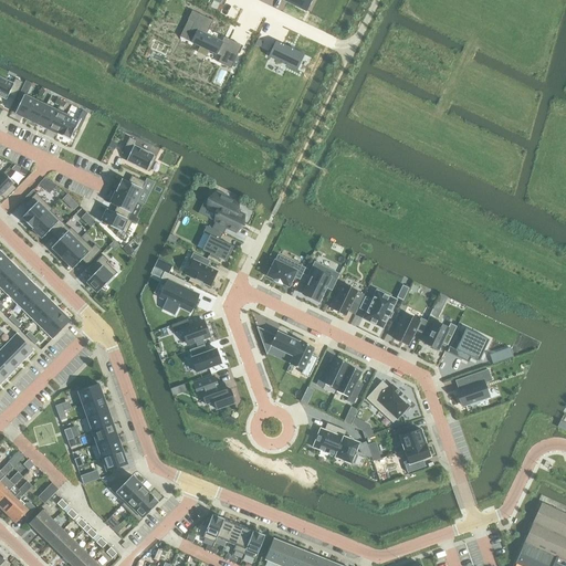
[(194,23),(186,40),(191,42),(199,46),(197,52),(207,56),(209,51),(217,54),(220,56),(218,62),(231,69),(237,55),(224,50),(227,44),(222,42),(221,42),(206,34),(212,21),(191,10),(187,20),(188,20),(194,23)]
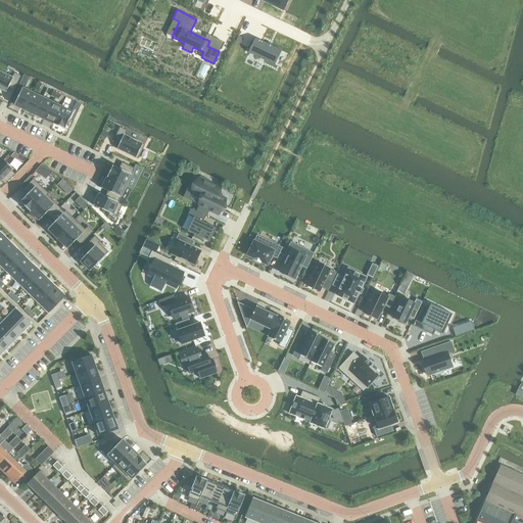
[(229,31),(222,49),(229,52),(236,33),(229,31)]
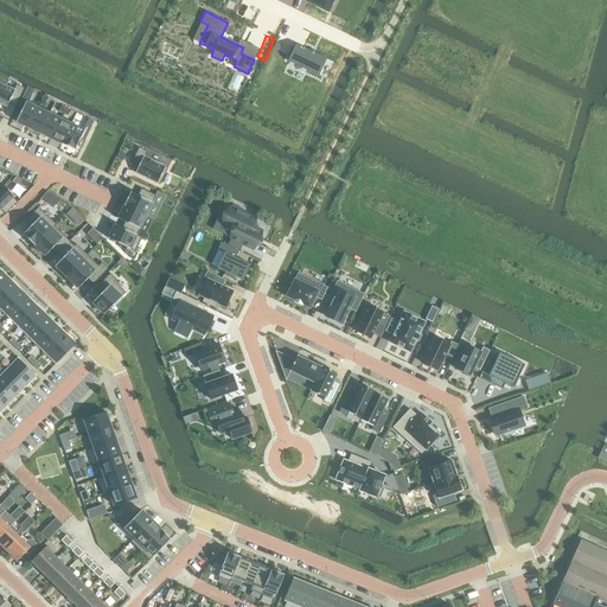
[(259,49),(240,39),(237,44),(243,48),(241,53),(254,59),(259,49)]
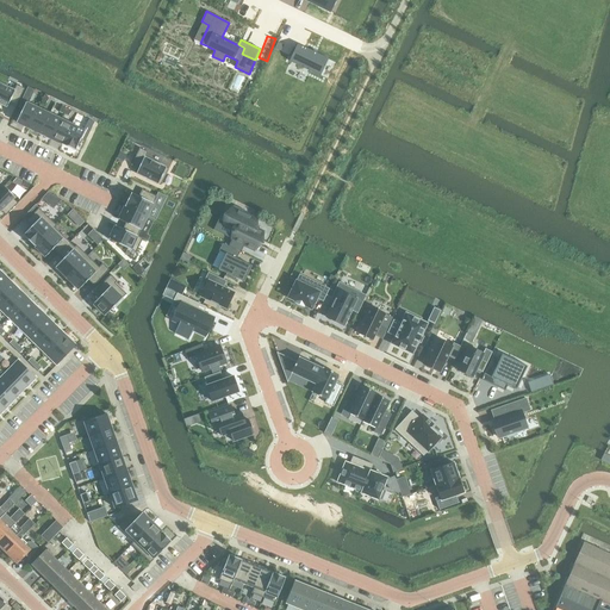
[(298,43),(290,61),(321,75),(329,58),(298,43)]
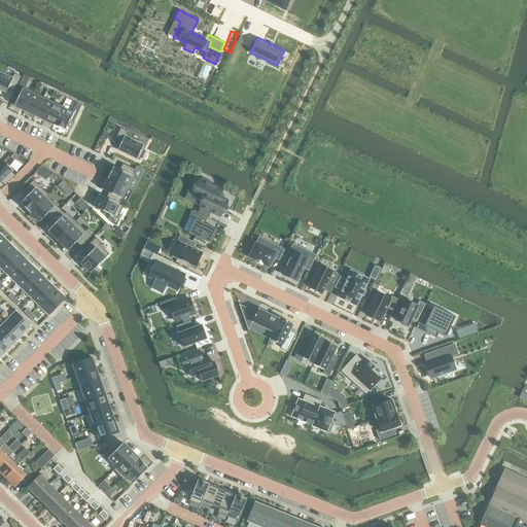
[(0,71),(0,89),(7,93),(9,89),(13,91),(21,76),(13,72),(11,77),(0,71)]
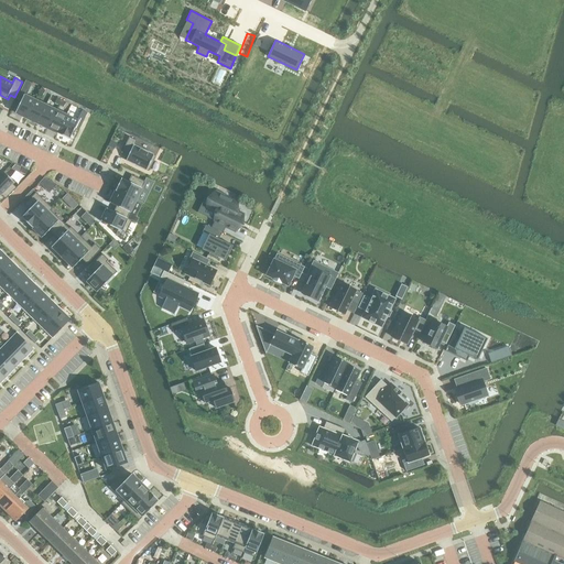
[(24,95),(15,114),(26,119),(35,100),(24,95)]
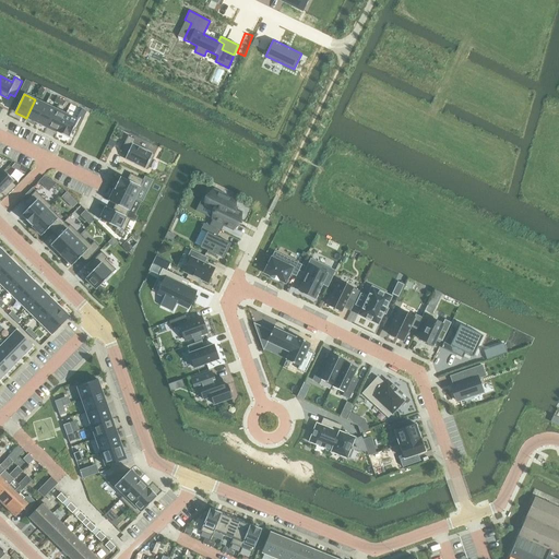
[(35,99),(26,118),(37,123),(46,105),(35,99)]
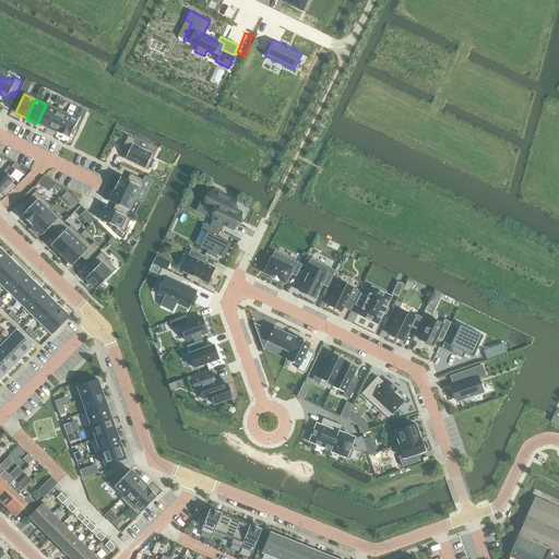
[(46,105),(37,123),(47,128),(56,109),(46,105)]
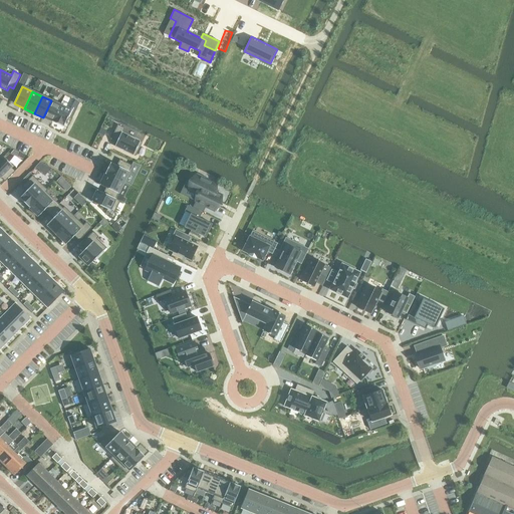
[(51,100),(43,117),(52,121),(60,104),(51,100)]
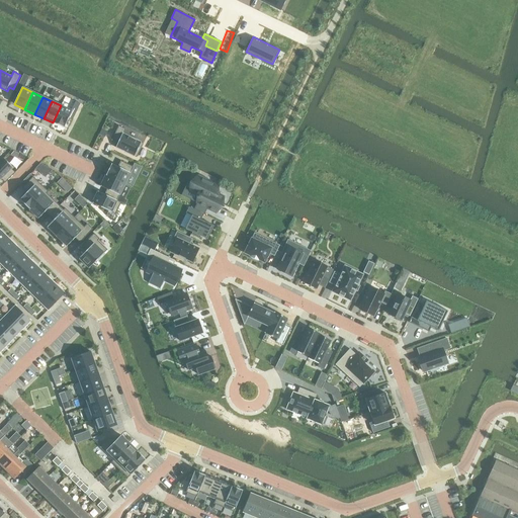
[(61,105),(53,122),(64,127),(72,110),(61,105)]
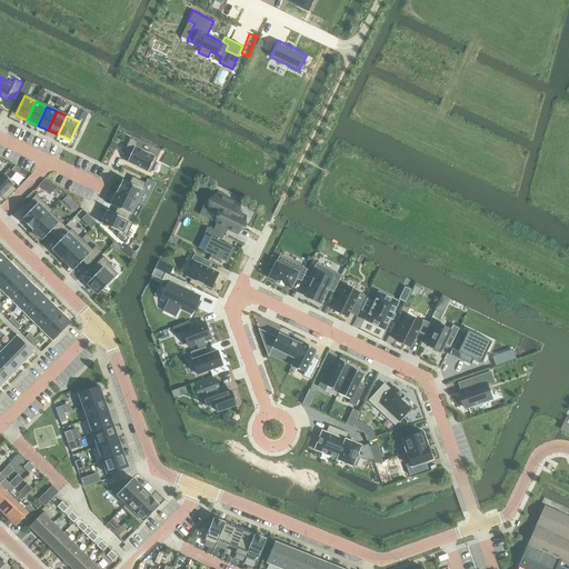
[(130,138),(123,155),(129,157),(127,162),(150,173),(157,157),(136,148),(138,142),(130,138)]
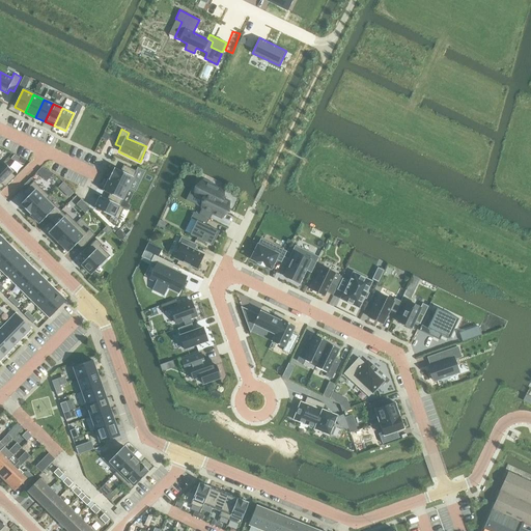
[(110,135),(105,132),(102,138),(108,141),(110,135)]
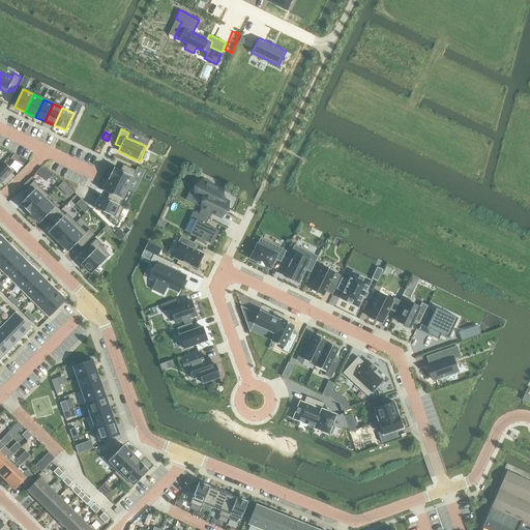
[(0,164),(0,184),(1,183),(5,186),(16,176),(11,173),(12,171),(2,162),(0,164)]
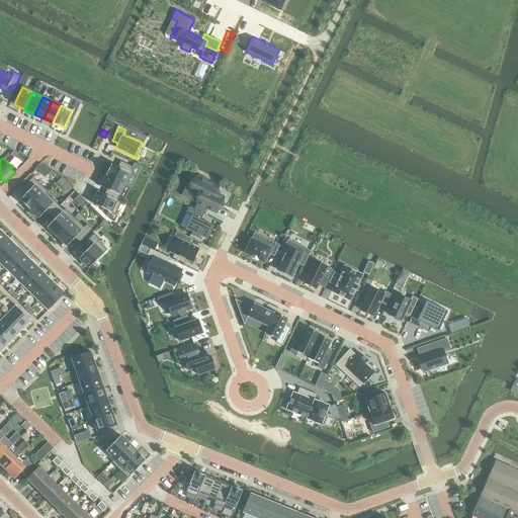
[(111,164),(106,175),(124,184),(133,167),(120,161),(117,167),(111,164)]
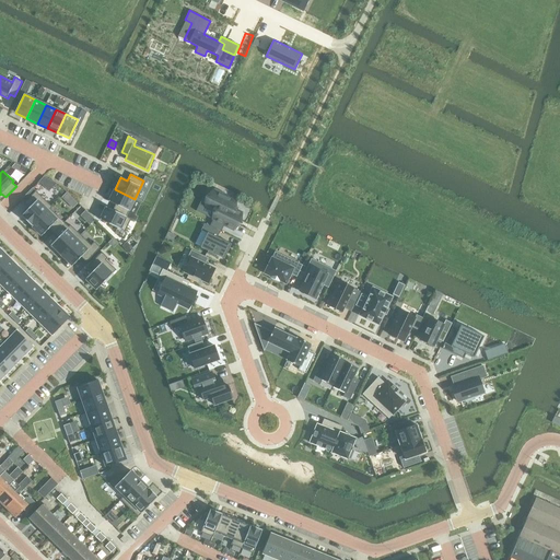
[(38,183),(44,187),(49,181),(44,177),(38,183)]
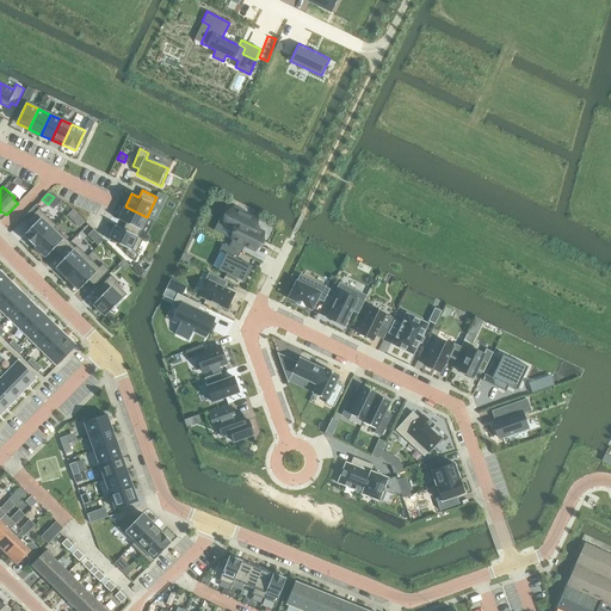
[(121,214),(118,218),(127,223),(124,229),(139,236),(147,217),(125,207),(123,205),(119,213),(121,214)]
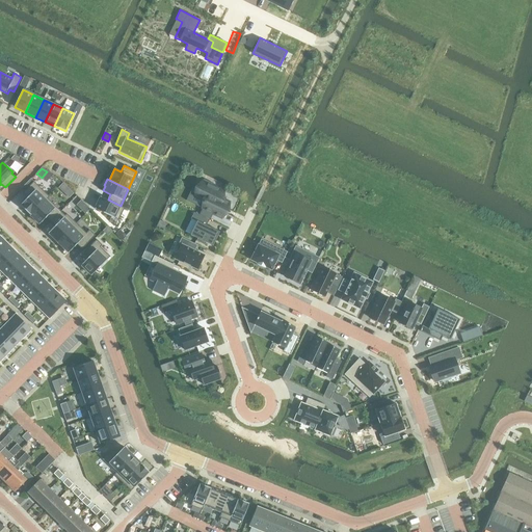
[(203,179),(193,196),(206,203),(200,214),(210,219),(212,215),(221,220),(231,202),(222,197),(225,191),(203,179)]
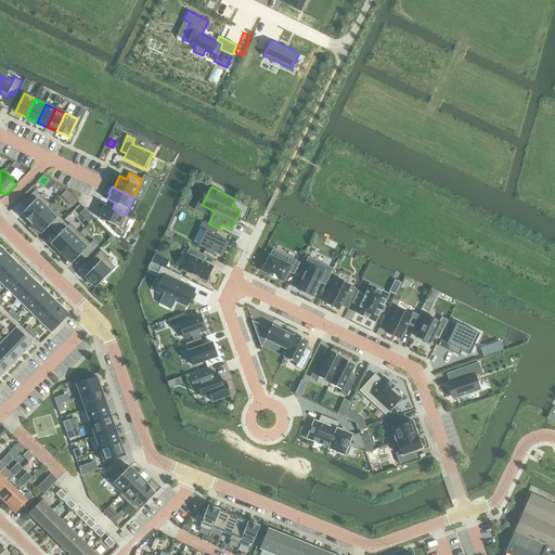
[(28,207),(22,215),(31,224),(49,206),(50,207),(51,205),(36,190),(23,202),(28,207)]
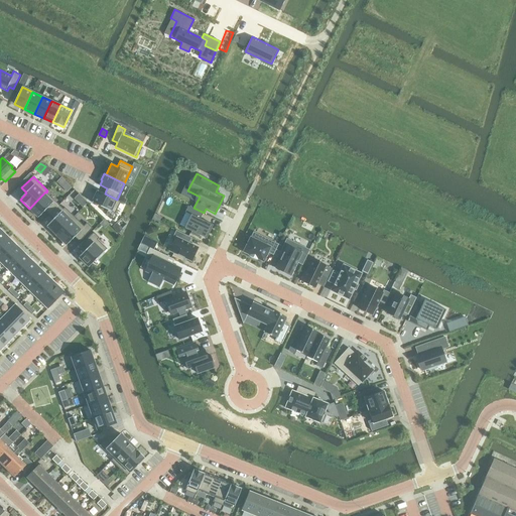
[(56,182),(61,187),(66,182),(61,178),(56,182)]
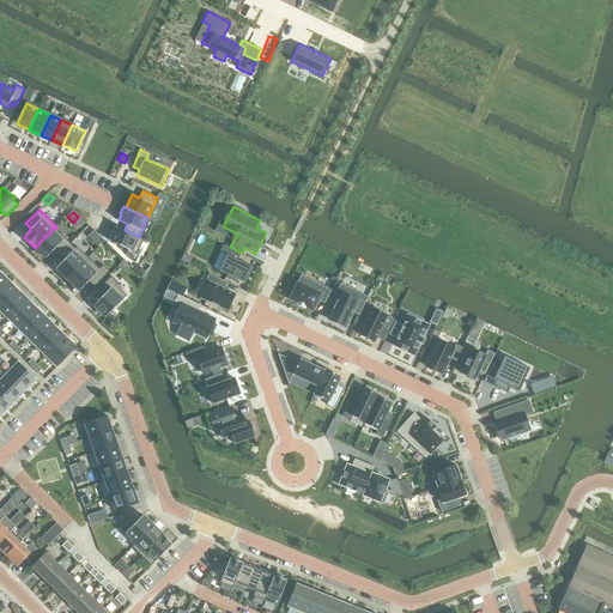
[(80,244),(89,236),(87,235),(93,228),(89,223),(73,240),(80,244)]
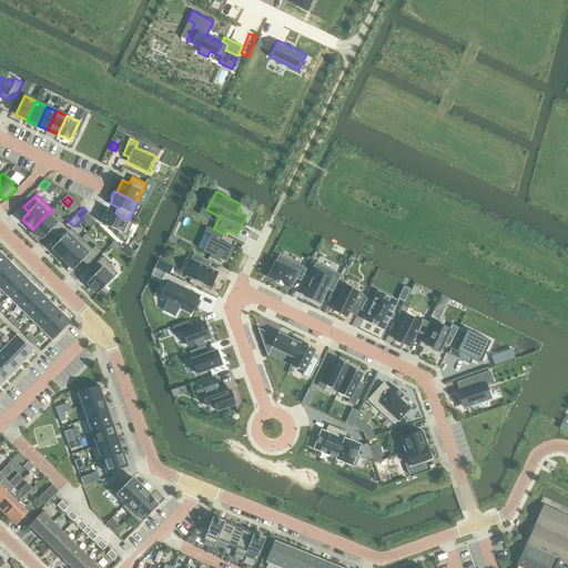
[(107,210),(101,223),(127,235),(132,222),(128,220),(129,220),(115,213),(107,210)]
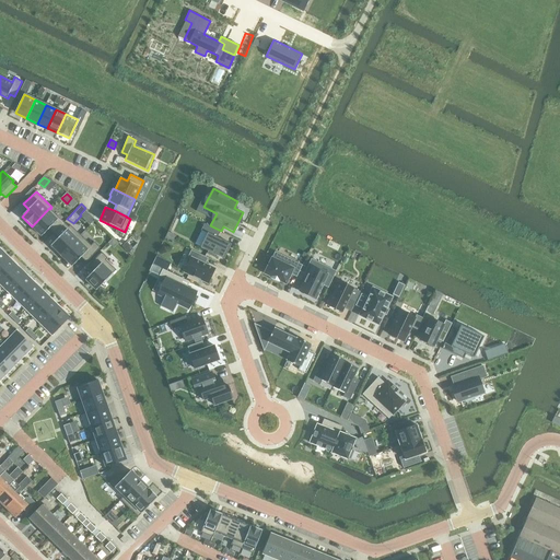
[(49,208),(32,226),(42,236),(49,229),(54,233),(63,222),(50,209),(49,208)]
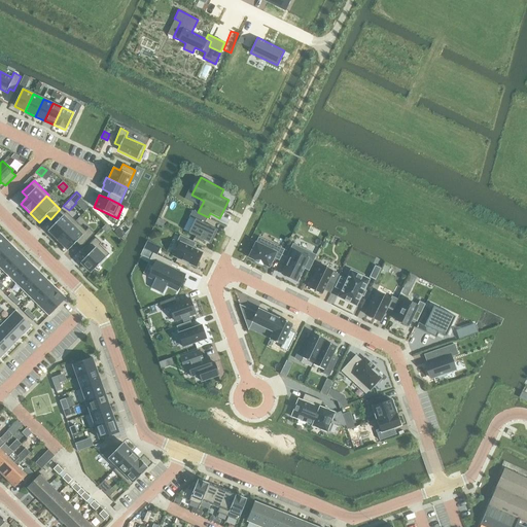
[(55,223),(47,231),(49,232),(48,234),(55,240),(56,238),(58,240),(76,221),(66,212),(65,214),(60,209),(50,219),(55,223)]
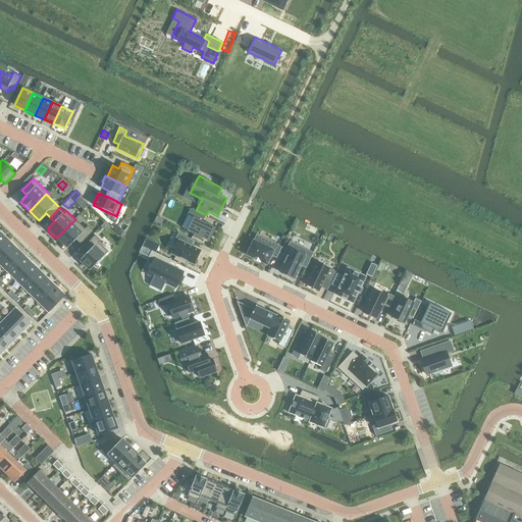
[(190,208),(180,227),(194,233),(193,236),(201,240),(202,238),(209,242),(215,227),(203,221),(205,215),(190,208)]
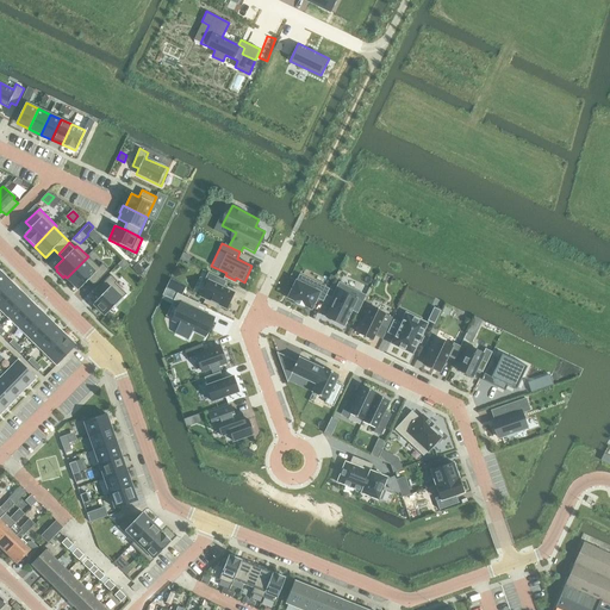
[(88,256),(67,278),(79,290),(88,280),(94,285),(110,269),(103,263),(99,267),(88,256)]
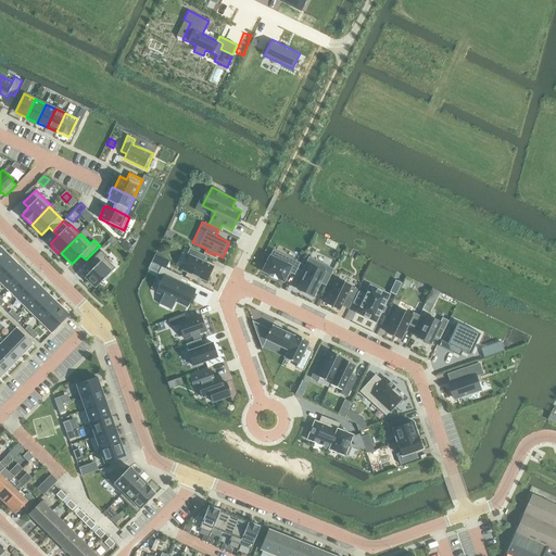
[(117,242),(112,237),(108,242),(113,248),(117,242)]
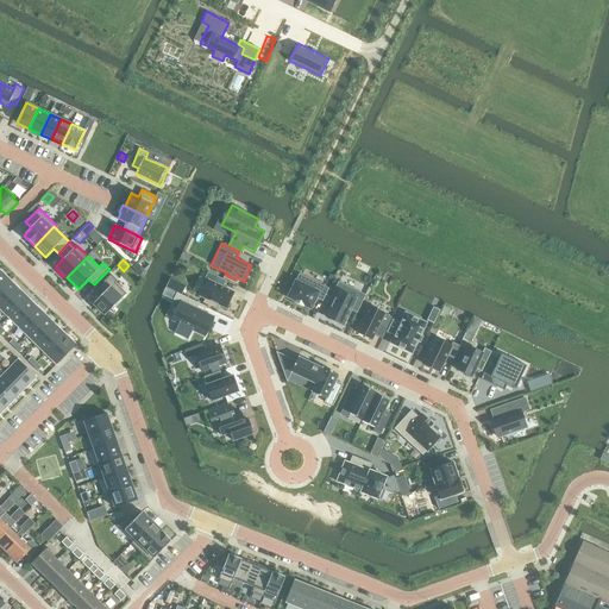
[(137,263),(132,269),(140,275),(144,270),(137,263)]
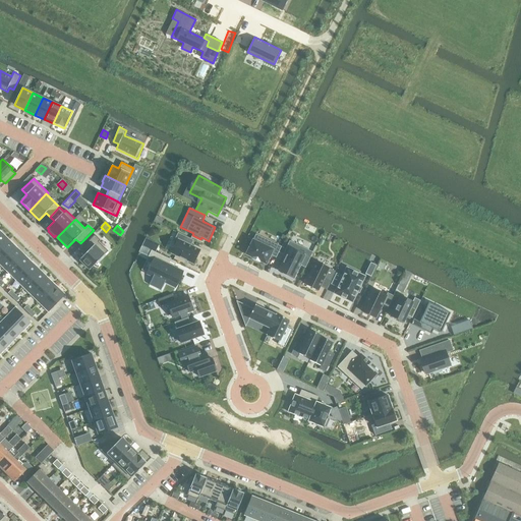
[(178,240),(172,252),(193,264),(199,250),(187,244),(190,238),(178,233),(175,239),(178,240)]
